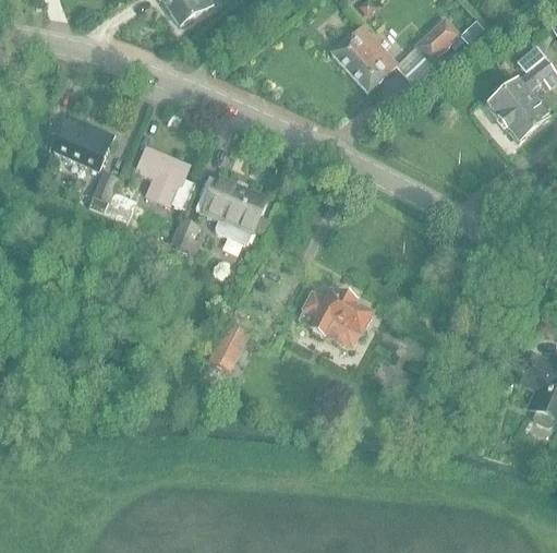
[(178,23),(212,3),(209,0),(164,0),(178,23)]
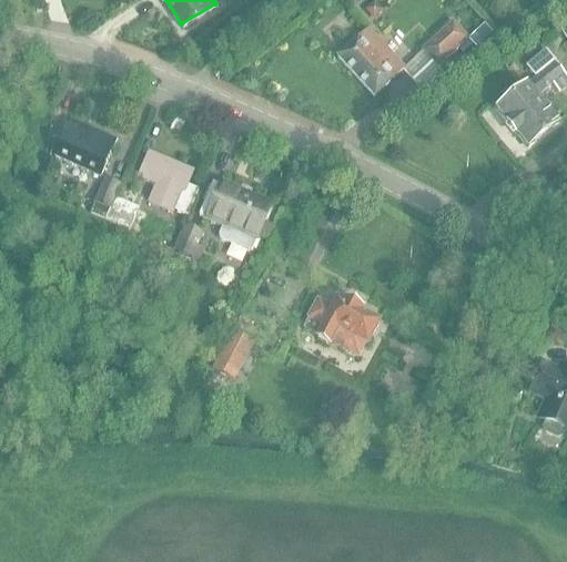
[(422,48),(404,63),(401,67),(421,88),(442,68),(434,60),(464,31),(448,16),(419,46),(422,48)]
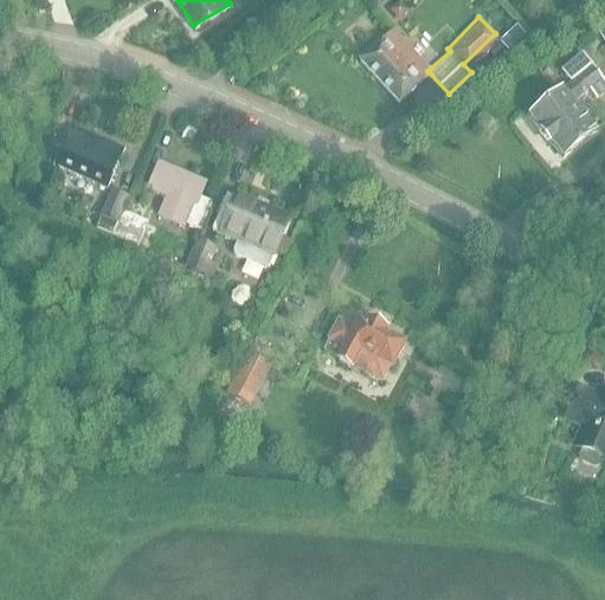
[(427,71),(431,68),(393,26),(359,58),(398,100),(427,71)]
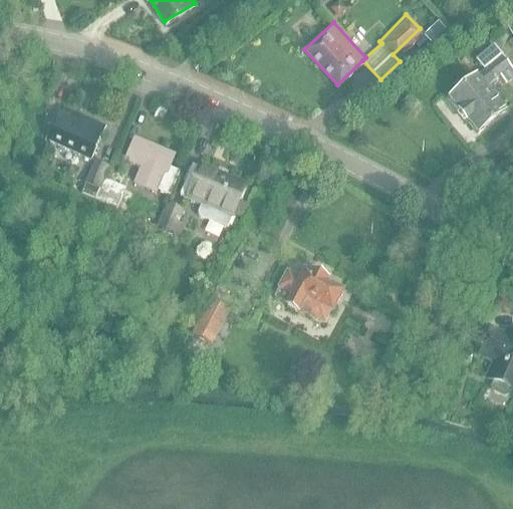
[(482,67),(447,95),(475,130),(503,106),(483,82),(497,71),(504,79),(512,71),(512,68),(500,52),(501,52),(492,41),(474,56),(482,67)]
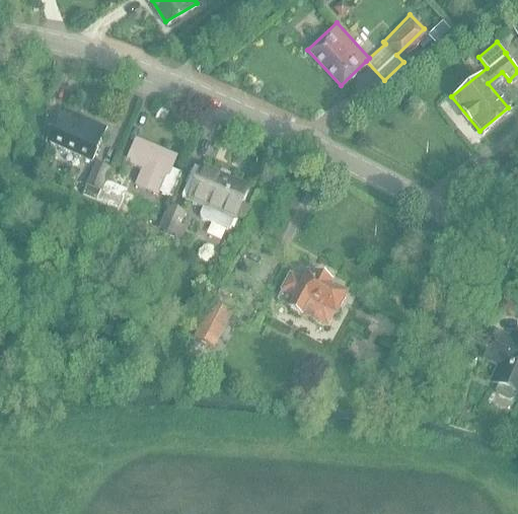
[(49,139),(92,157),(106,125),(63,105),(49,139)]
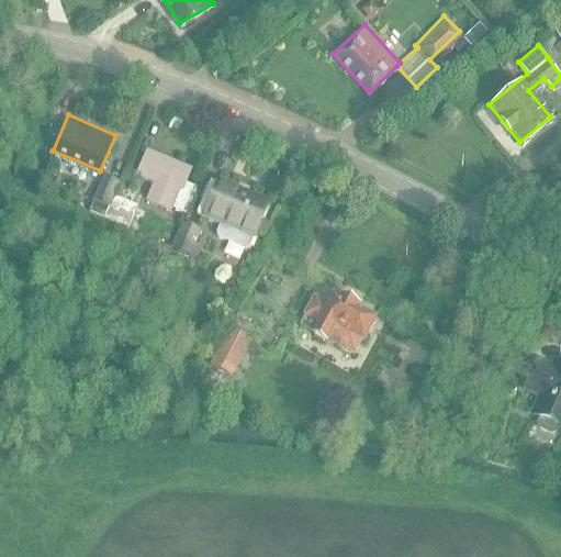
[(172,204),(184,210),(195,185),(183,179),(189,164),(147,147),(137,173),(154,179),(148,195),(172,204)]
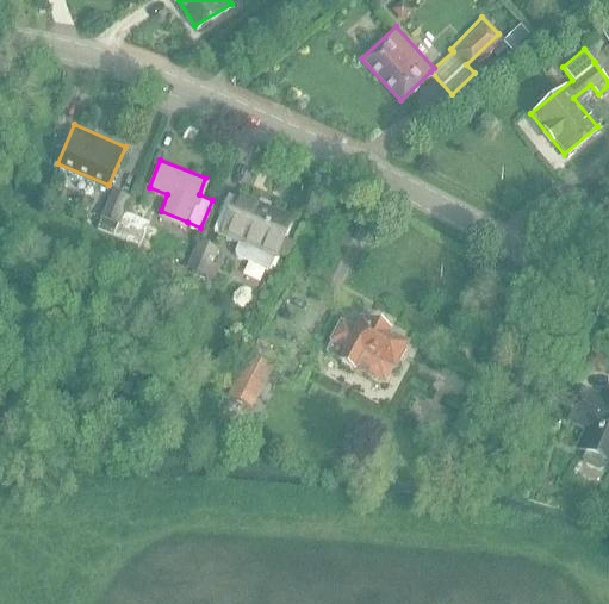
[(113,229),(129,193),(115,187),(99,223),(113,229)]
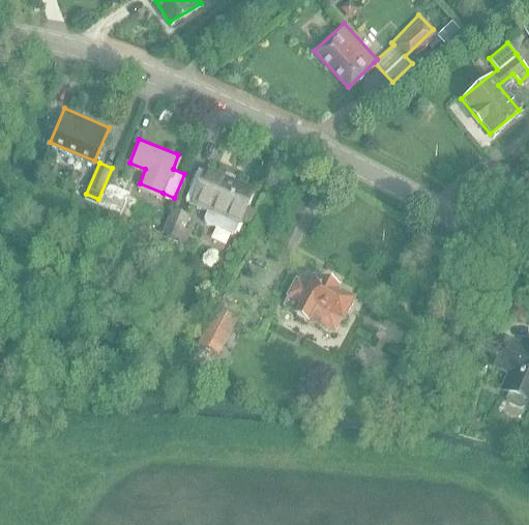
[(197,167),(183,198),(189,201),(189,202),(205,209),(202,216),(204,222),(229,231),(234,230),(238,220),(240,214),(250,219),(255,207),(245,203),(252,188),(253,185),(232,177),(233,174),(224,171),(223,171),(205,164),(203,169),(197,167)]
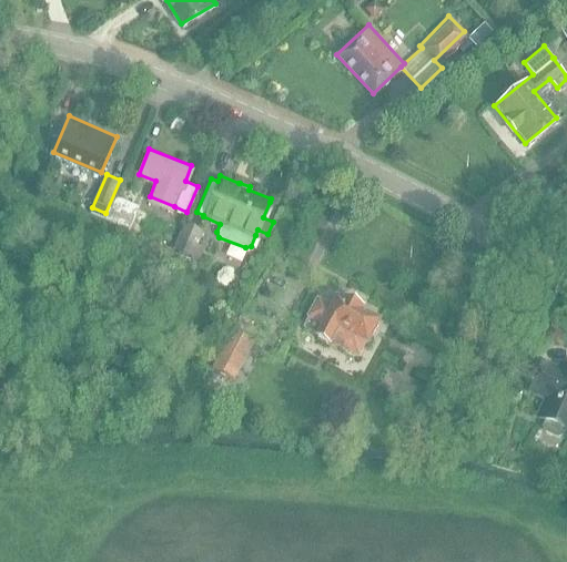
[(120,180),(105,213),(130,224),(139,203),(114,193),(120,180)]
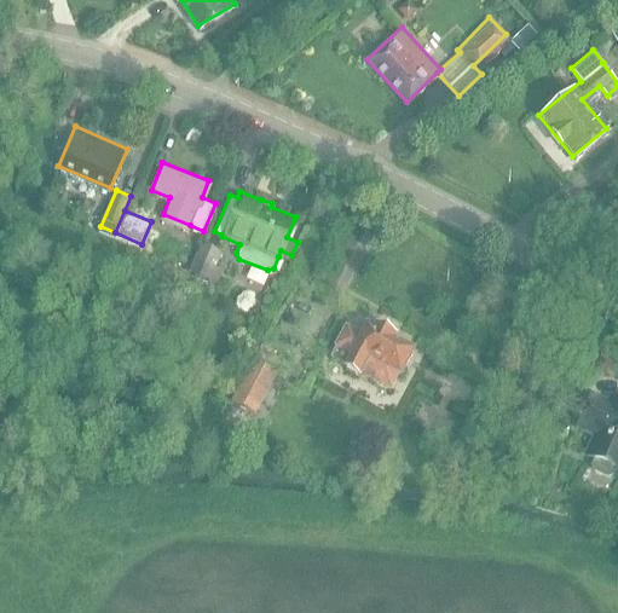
[(190,267),(211,276),(220,252),(201,243),(190,267)]
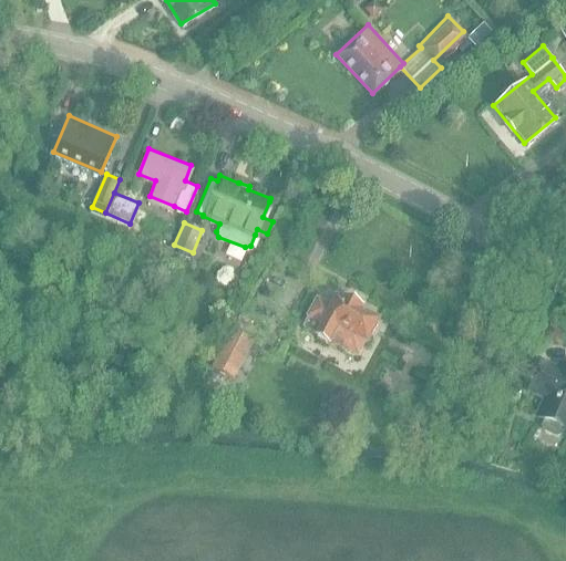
[(341,299),(340,300),(332,295),(328,304),(314,297),(306,312),(307,313),(300,325),(329,341),(330,339),(354,352),(361,341),(362,341),(376,318),(359,309),(359,308),(356,305),(358,301),(349,297),(346,301),(341,299)]
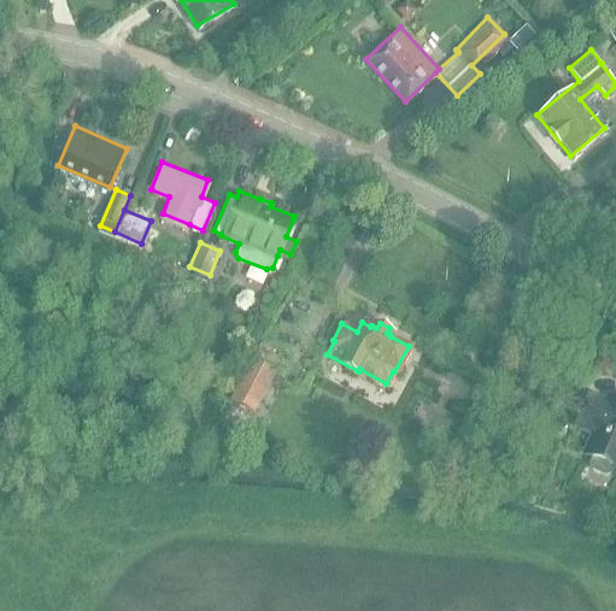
[(254,334),(246,353),(270,364),(279,344),(254,334)]
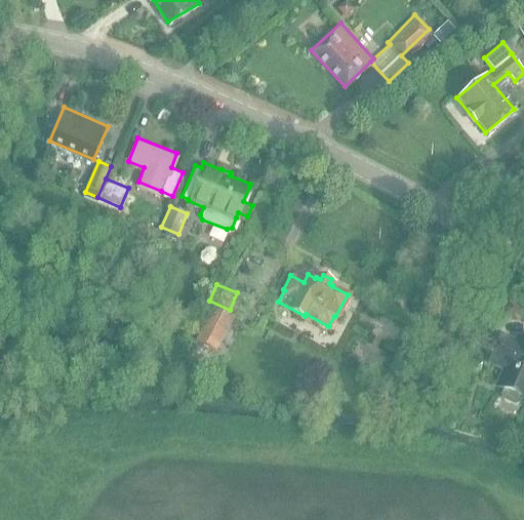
[(194,338),(213,349),(232,312),(212,303),(194,338)]
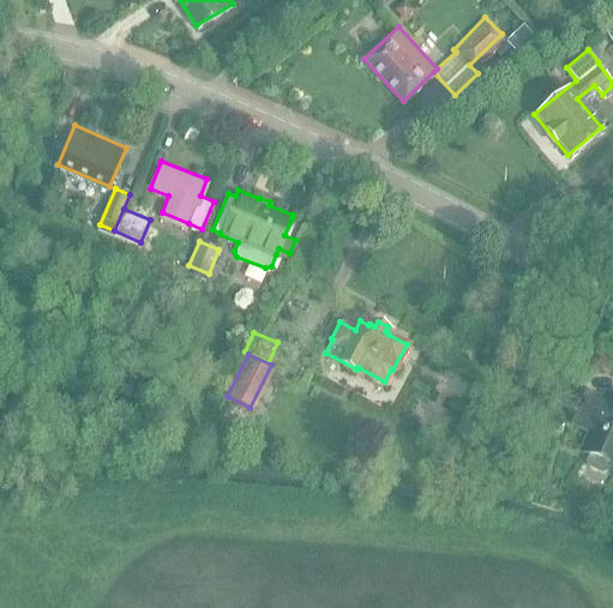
[(612,395),(606,392),(604,398),(586,391),(572,420),(590,427),(581,447),(588,451),(584,458),(587,464),(601,470),(607,468),(611,461),(612,462),(612,395)]
